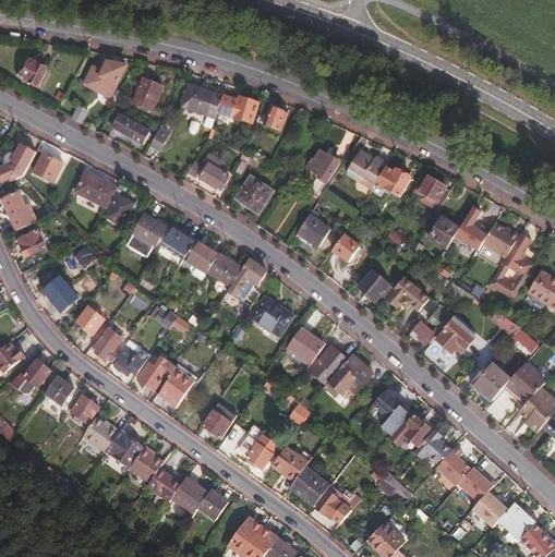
[(46,68),(29,59),(24,71),(20,69),(16,75),(37,86),(46,68)]
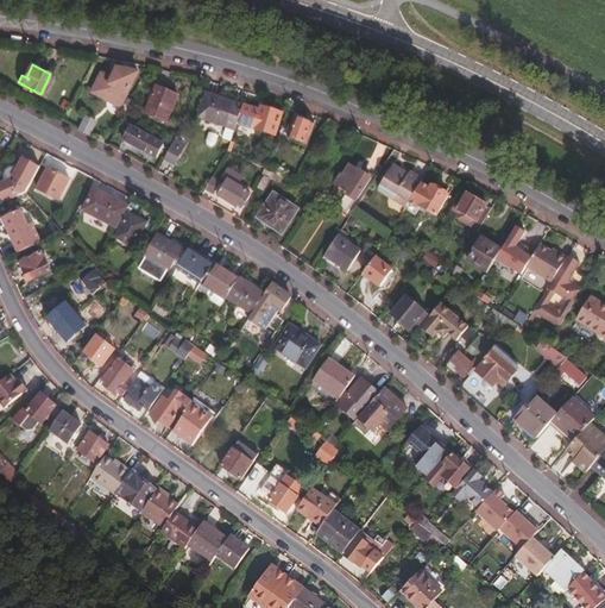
[(137,71),(115,67),(111,74),(101,69),(90,91),(118,105),(137,71)]
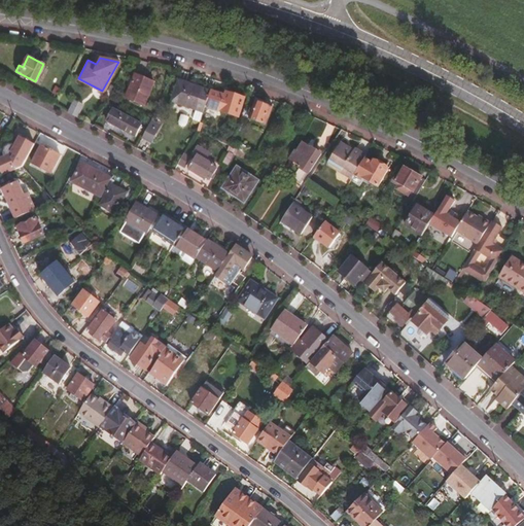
[(152,81),(135,74),(125,96),(141,104),(152,81)]
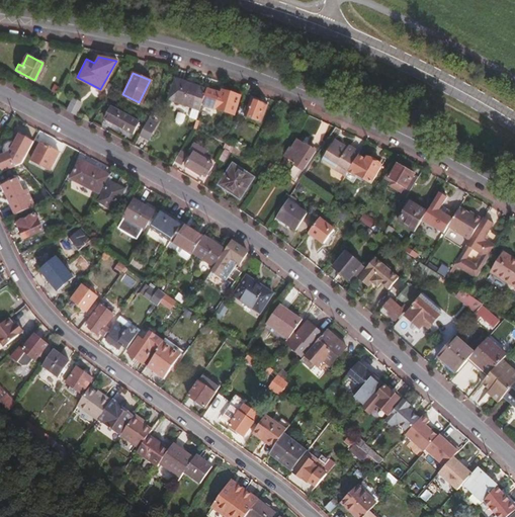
[(200,102),(205,88),(175,78),(168,98),(191,106),(187,115),(194,118),(200,102)]
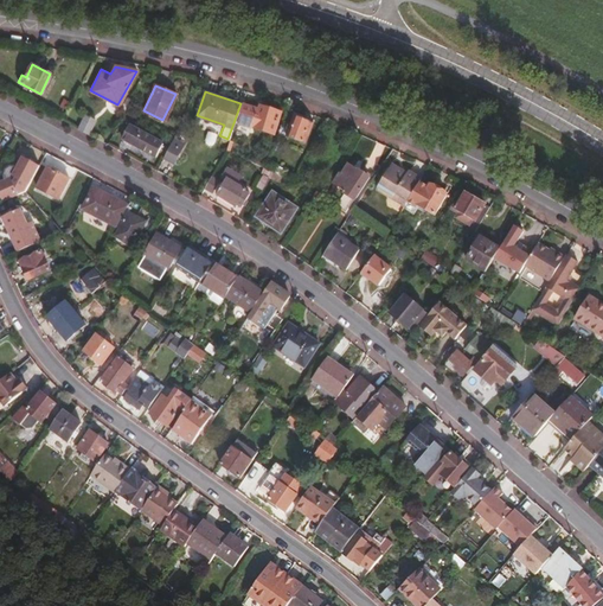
[(254,106),(242,101),(241,103),(235,120),(268,132),(275,110),(255,102),(254,106)]
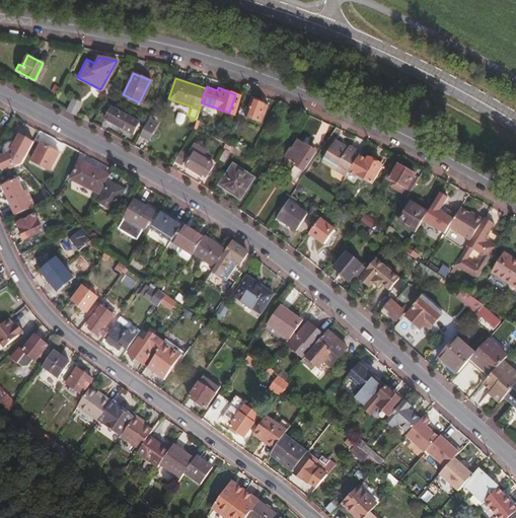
[(67,111),(74,114),(80,102),(72,98),(67,111)]
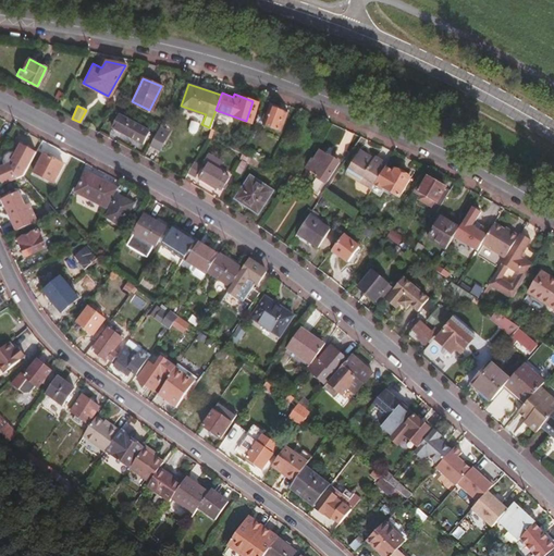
[(263,116),(256,113),(251,124),(259,127),(261,123),(279,130),(284,112),(268,107),(263,116)]
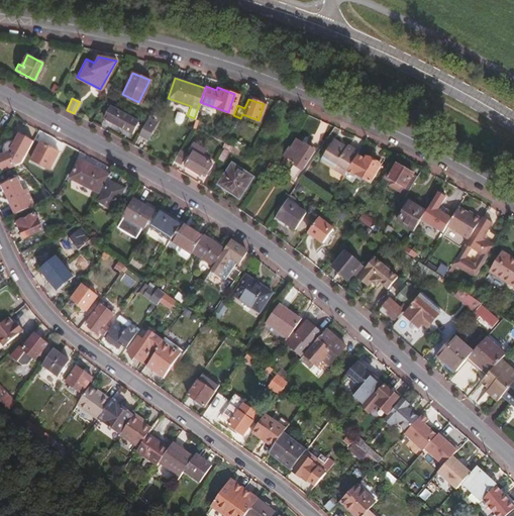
[(118,109),(110,104),(103,118),(130,132),(135,123),(116,114),(118,109)]
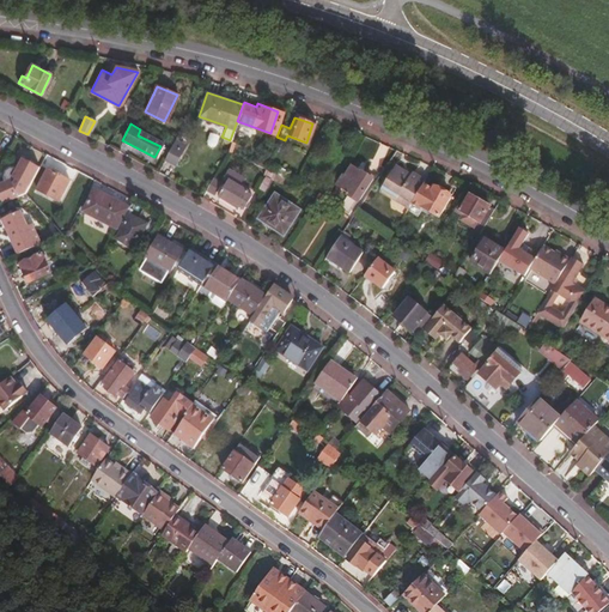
[(172,139),(164,161),(176,167),(186,145),(172,139)]
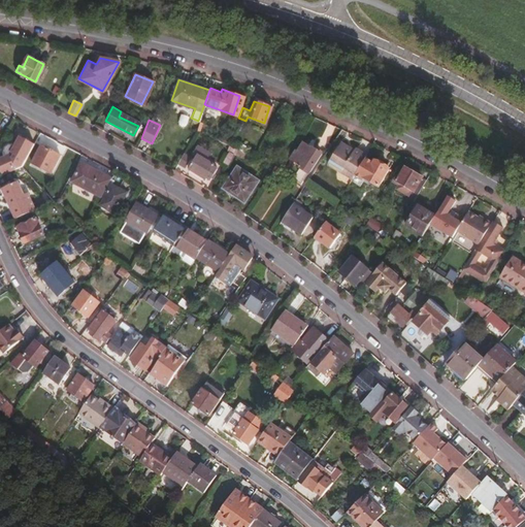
[(0,174),(20,166),(32,142),(18,134),(12,144),(9,142),(7,142),(5,143),(1,146),(0,149),(0,153),(1,155),(0,155),(0,174)]
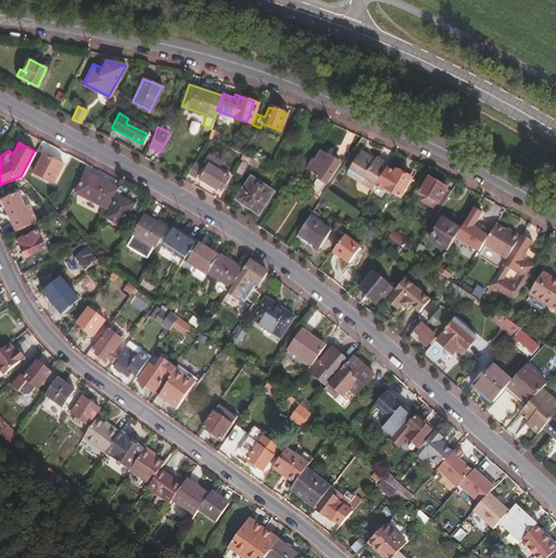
[(339,164),(320,151),(314,161),(312,159),(307,167),(317,175),(315,177),(316,178),(311,186),(319,191),(324,183),(339,164)]
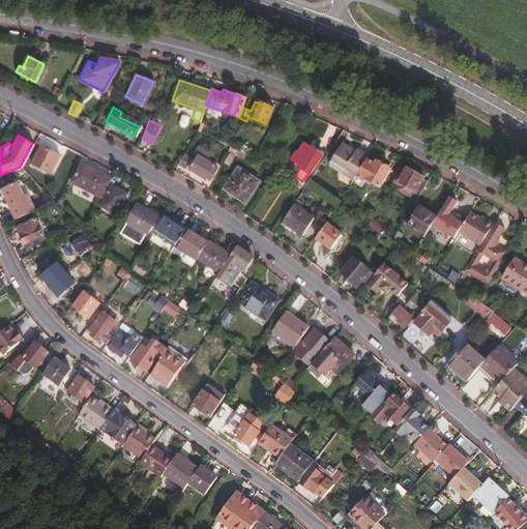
[(40,145),(30,163),(49,173),(59,155),(40,145)]
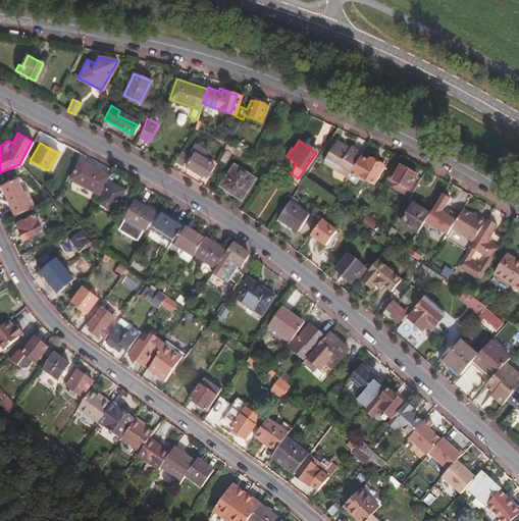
[(360,155),(361,153),(350,147),(348,150),(335,143),(324,162),(347,176),(350,172),(360,155)]
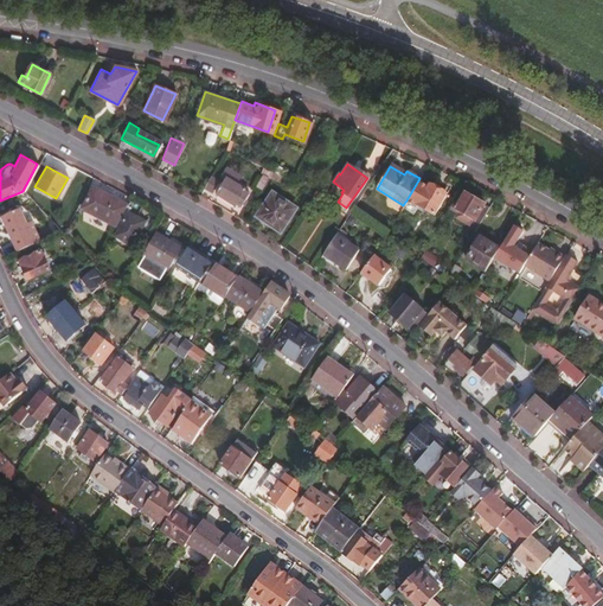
[(241,176),(230,168),(216,192),(233,204),(235,203),(239,206),(248,192),(243,190),(244,187),(237,183),(241,176)]
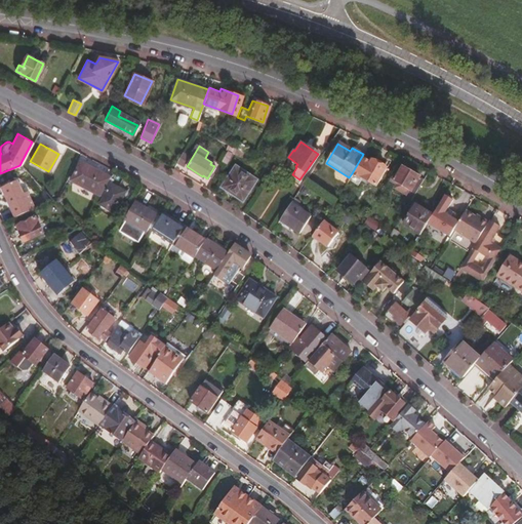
[(232,150),(231,152),(241,156),(243,151),(234,147),(232,150)]
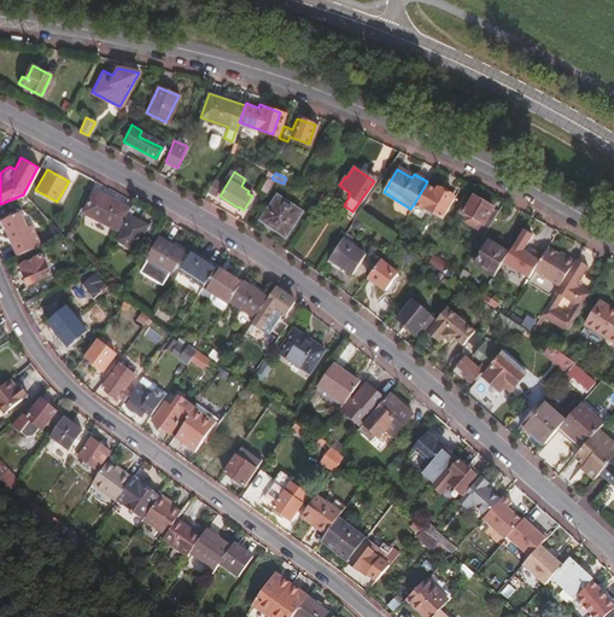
[(214,179),(206,191),(217,196),(224,185),(214,179)]
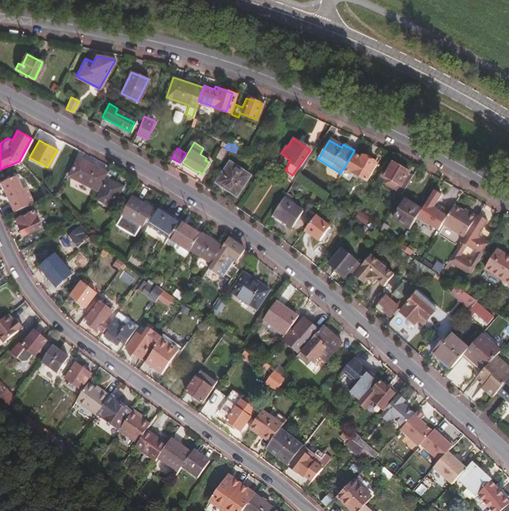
[(361,157),(353,152),(343,169),(348,173),(352,172),(365,181),(375,164),(362,155),(361,157)]
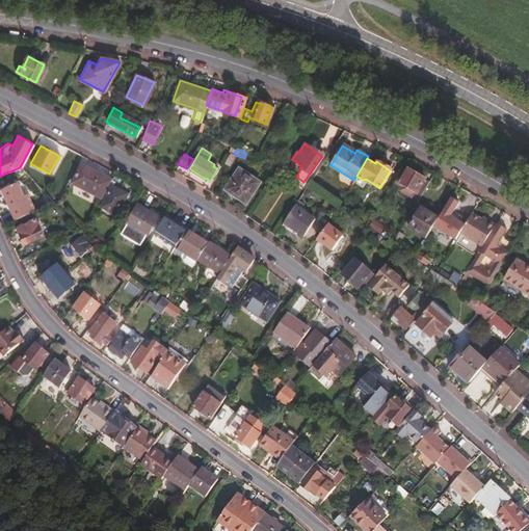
[(104,191),(111,179),(80,163),(71,181),(101,197),(104,191)]
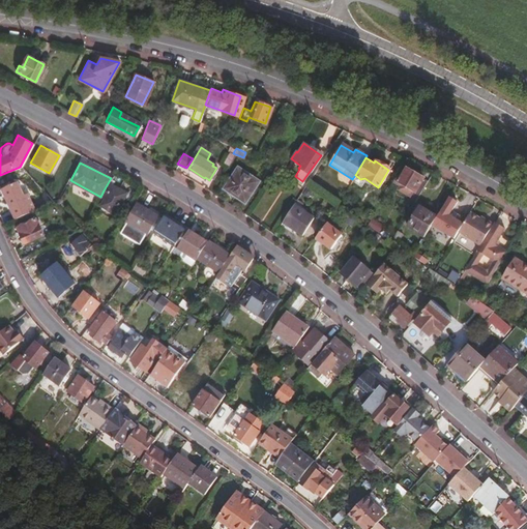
[(275,166),(272,170),(281,174),(283,169),(275,166)]
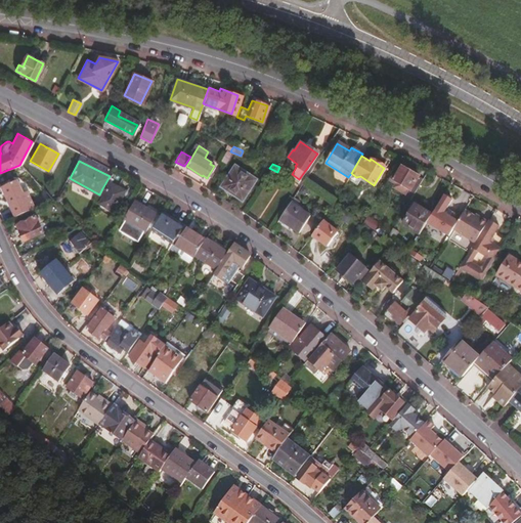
[(234,166),(221,186),(240,200),(253,180),(234,166)]
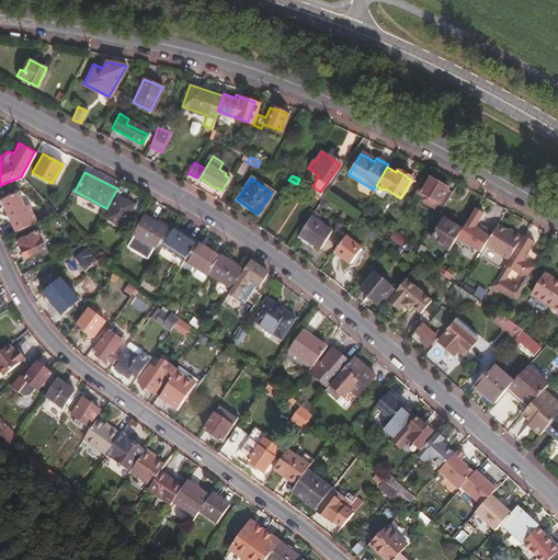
[(439,205),(448,189),(430,179),(421,194),(423,195),(420,201),(432,208),(435,203),(439,205)]
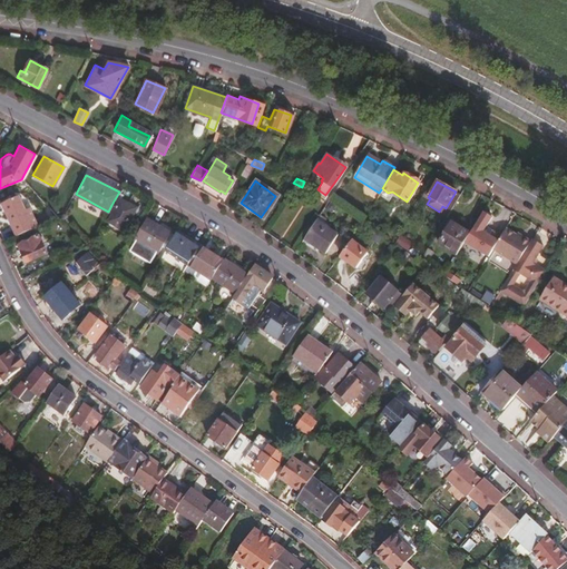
[(130,189),(123,185),(119,192),(111,205),(114,206),(106,222),(120,228),(133,206),(124,200),(130,189)]
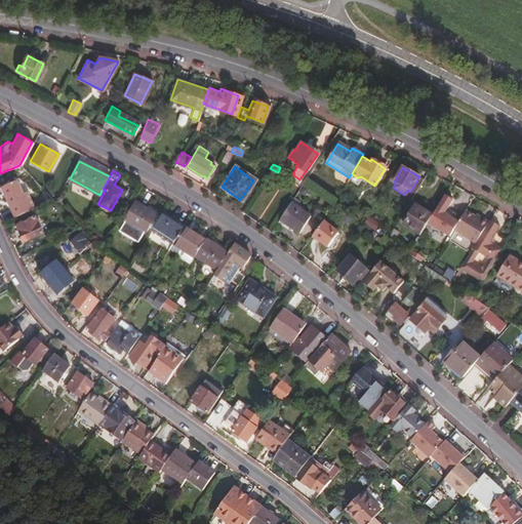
[(413,194),(423,179),(419,176),(410,192),(413,194)]
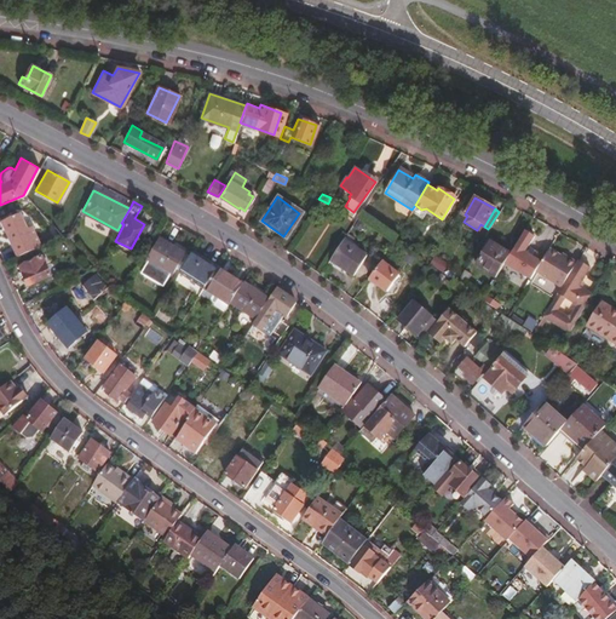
[(0,223),(16,258),(40,246),(32,225),(26,228),(18,212),(0,221),(0,223)]
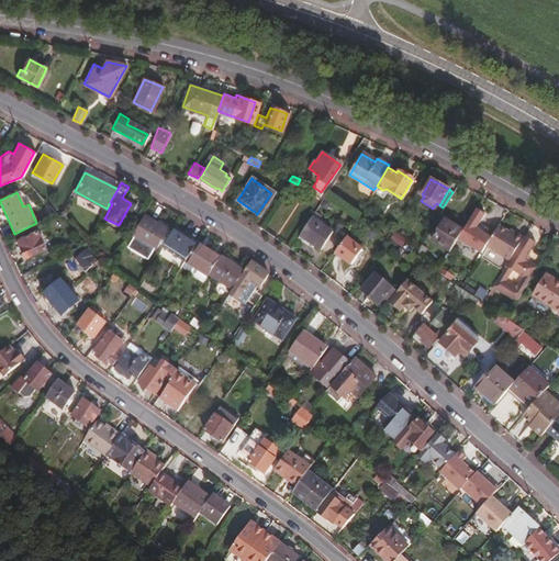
[(313,214),(298,236),(321,251),(336,229),(313,214)]
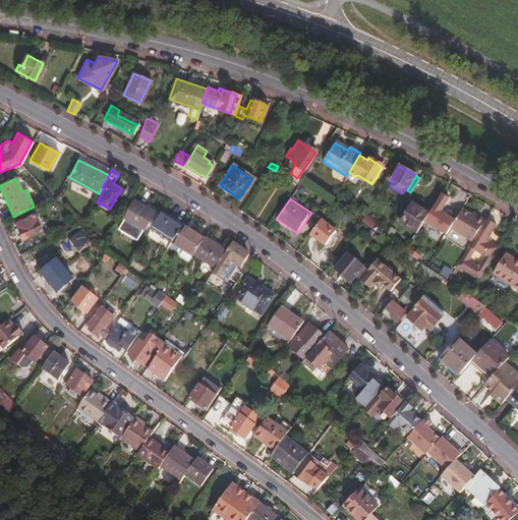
[(155,211),(133,199),(122,218),(144,229),(155,211)]
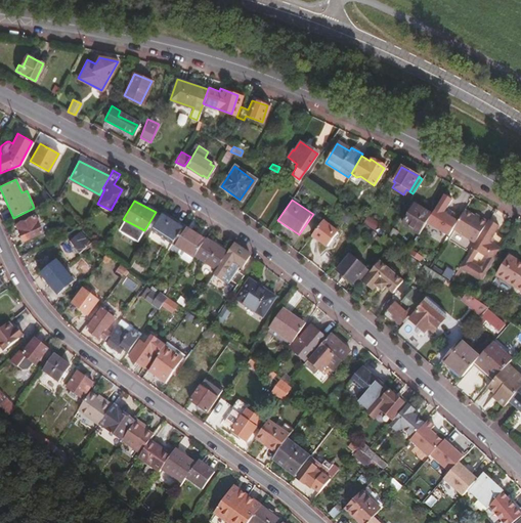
[(382,221),(388,226),(401,205),(394,201),(382,221)]
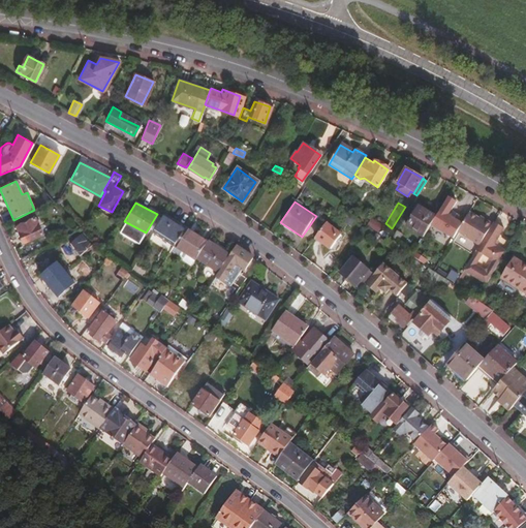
[(469,210),(470,208),(462,203),(455,214),(463,220),(469,210)]
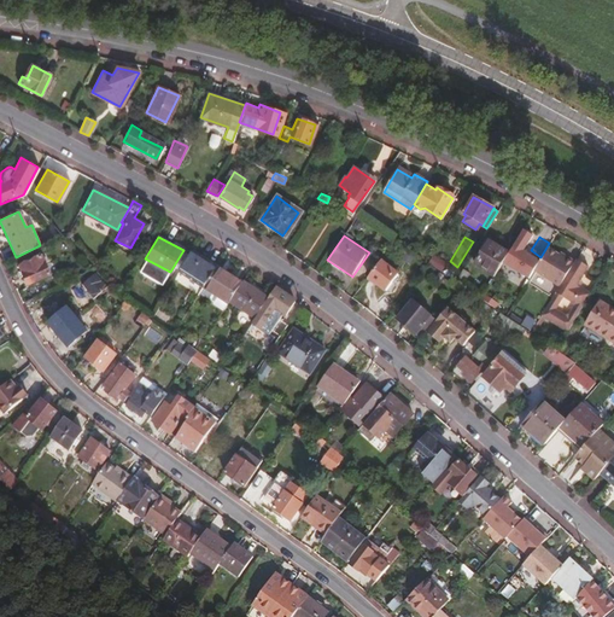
[(457,267),(462,268),(477,244),(473,242),(457,267)]
